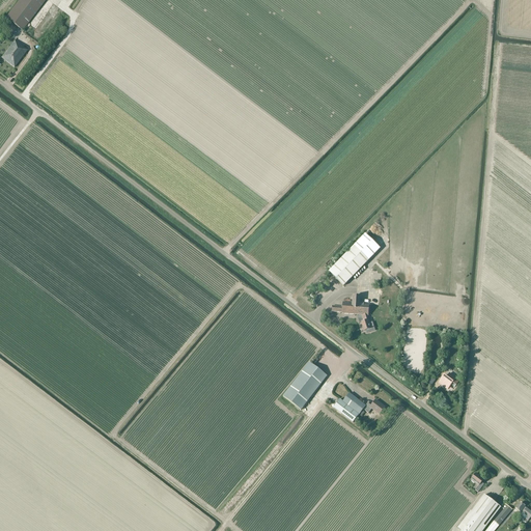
[(19,0),(5,18),(23,31),(46,0),(19,0)]
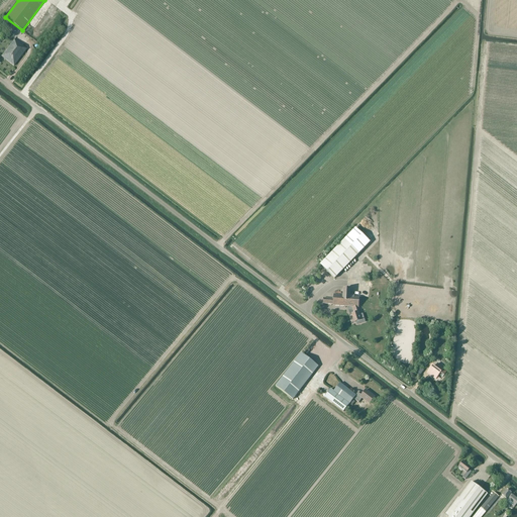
[(23,46),(14,39),(1,57),(14,66),(26,49),(22,47),(23,46)]
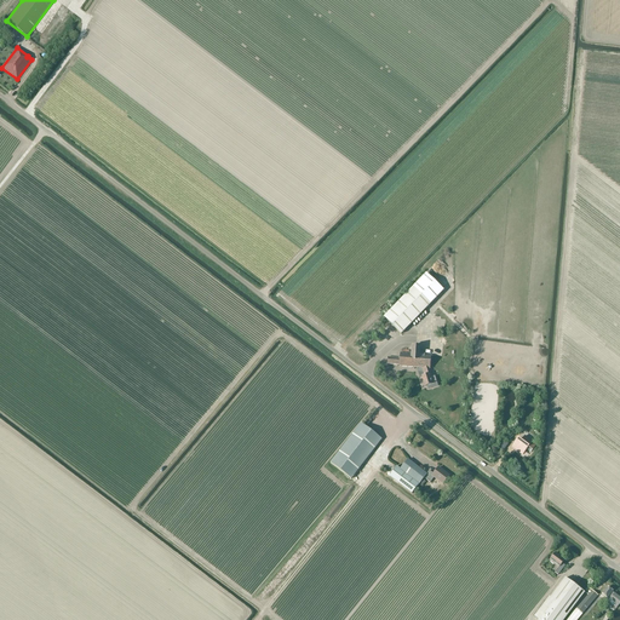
[(413,287),(384,317),(401,334),(431,304),(443,291),(426,274),(413,287)]
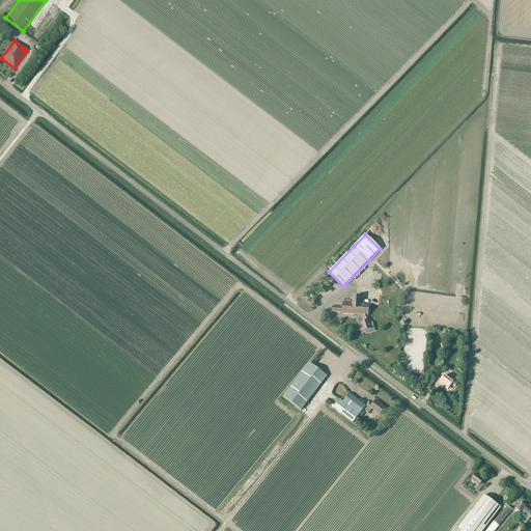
[(342,314),(364,316),(365,320),(361,322),(364,332),(370,330),(369,325),(370,324),(368,316),(369,304),(360,303),(361,297),(353,296),(352,303),(343,302),(342,307),(332,306),(332,312),(342,313),(342,314)]
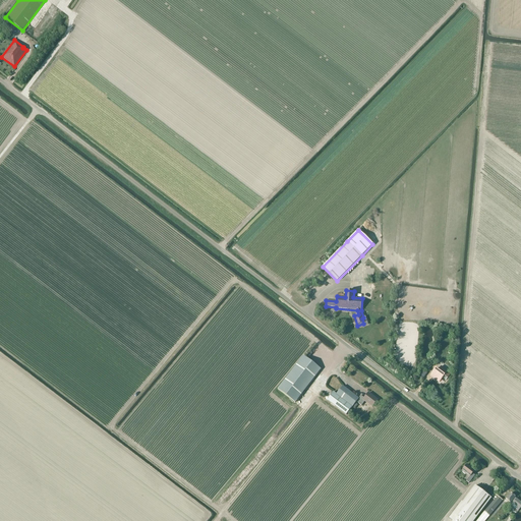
[(303,355),(278,389),(295,403),(322,369),(303,355)]
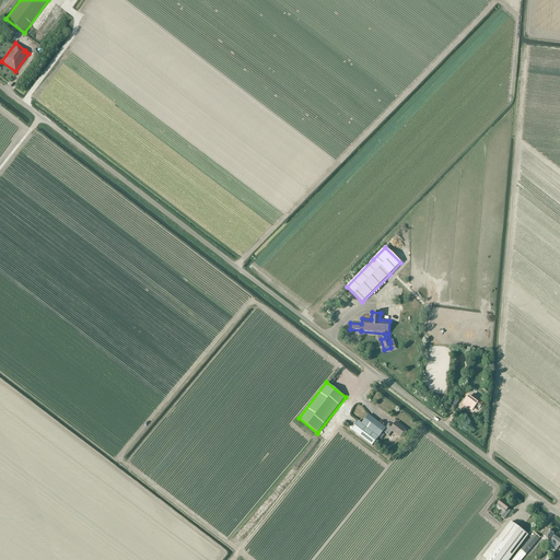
[(475,407),(479,409),(485,403),(474,395),(471,398),(468,396),(464,403),(465,404),(466,406),(473,410),(475,407)]
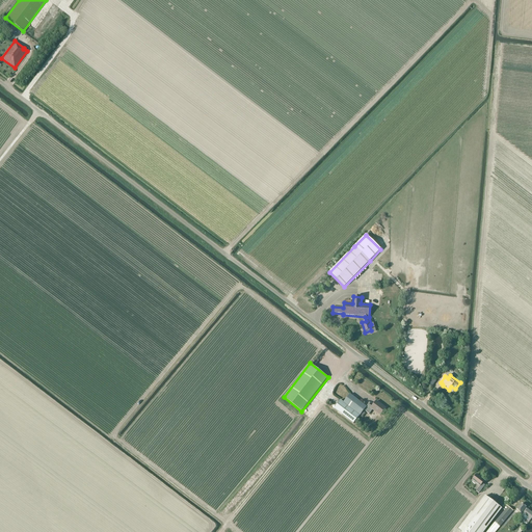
[(376,401),(372,406),(369,403),(367,406),(350,394),(344,402),(341,400),(334,408),(353,424),(365,410),(369,415),(372,410),(380,416),(386,408),(376,401)]
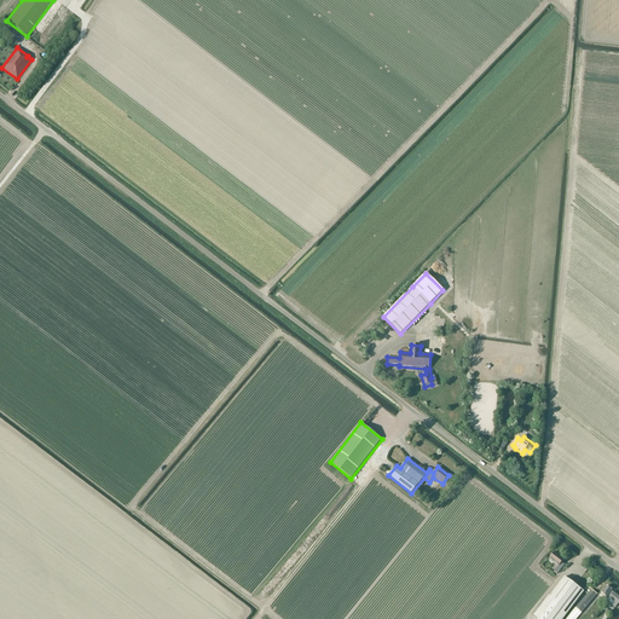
[(557,574),(562,568),(559,566),(565,560),(555,553),(549,560),(557,567),(554,572),(557,574)]
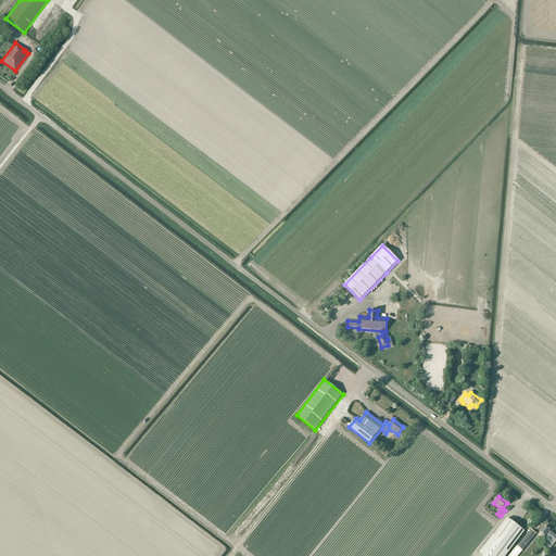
[(480,554),(482,555),(505,555),(525,532),(507,518),(480,554)]
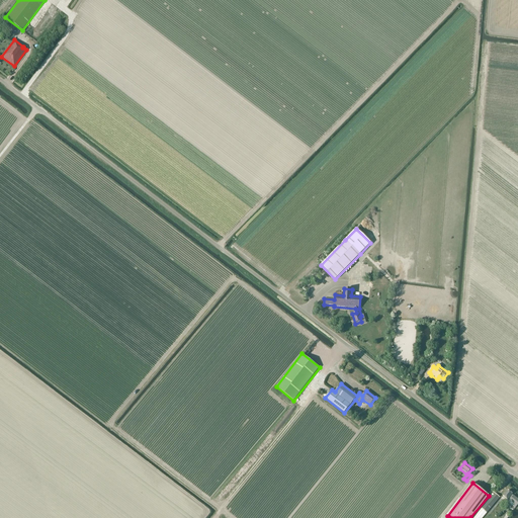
[(517,504),(517,499),(512,495),(513,494),(508,490),(503,497),(508,500),(510,501),(515,505),(514,507),(515,508),(517,504)]
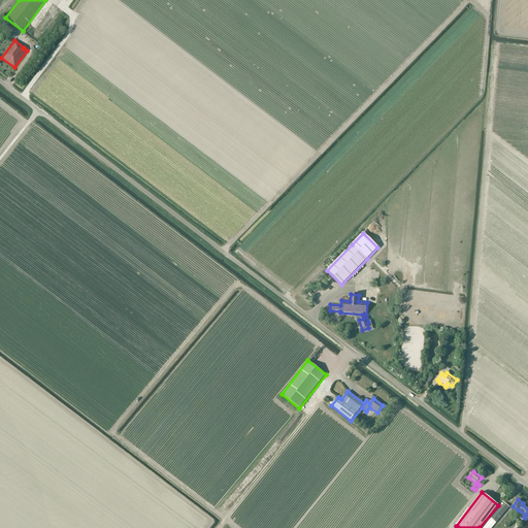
[(496,523),(509,507),(501,500),(498,504),(501,506),(491,519),(496,523)]
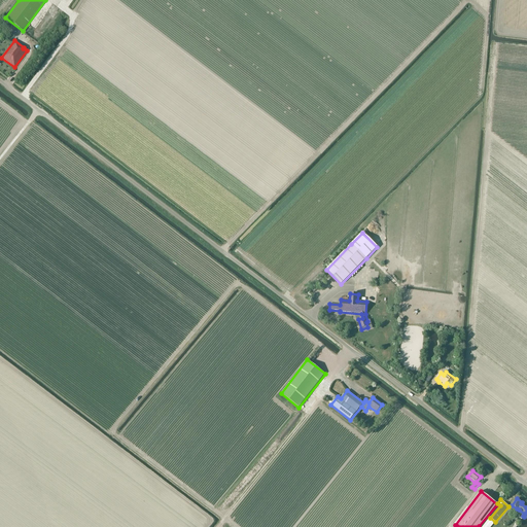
[(482,526),(491,526),(495,522),(490,518),(482,526)]
